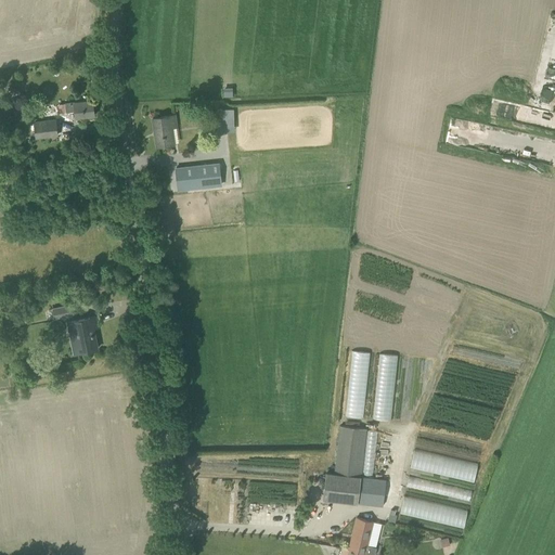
[(92,100),(65,103),(66,112),(75,111),(76,118),(94,115),(92,100)]
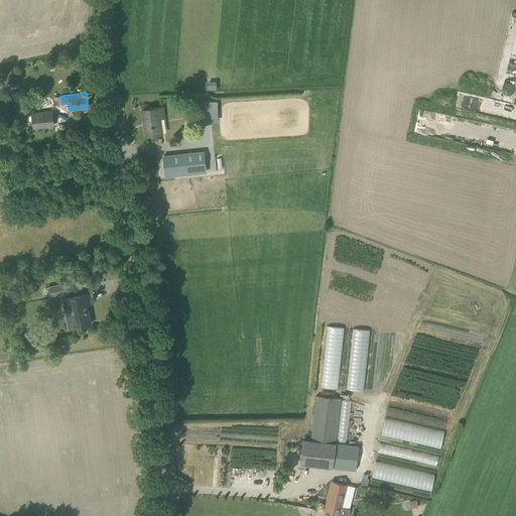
[(217,121),(216,100),(198,101),(199,122),(217,121)]
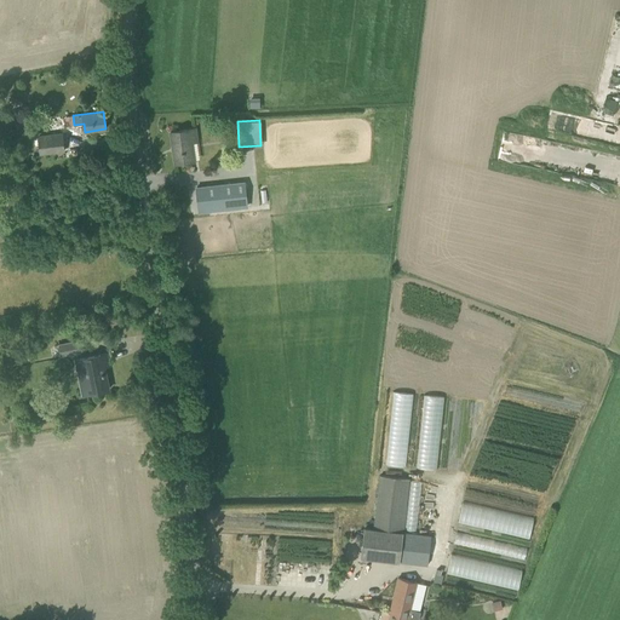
[(21,133),(33,132),(32,122),(19,124),(21,133)]
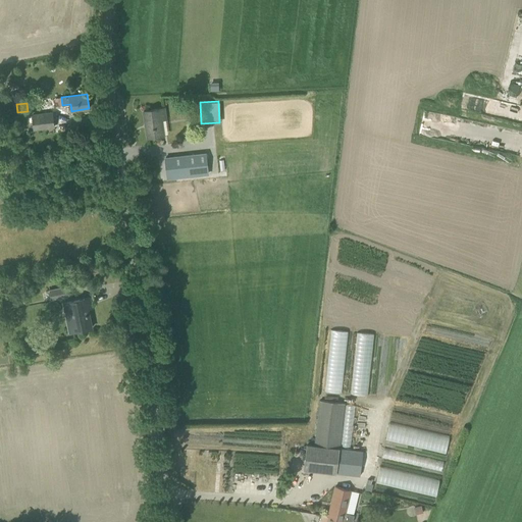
[(147,138),(163,136),(161,120),(167,119),(165,108),(143,111),(147,138)]
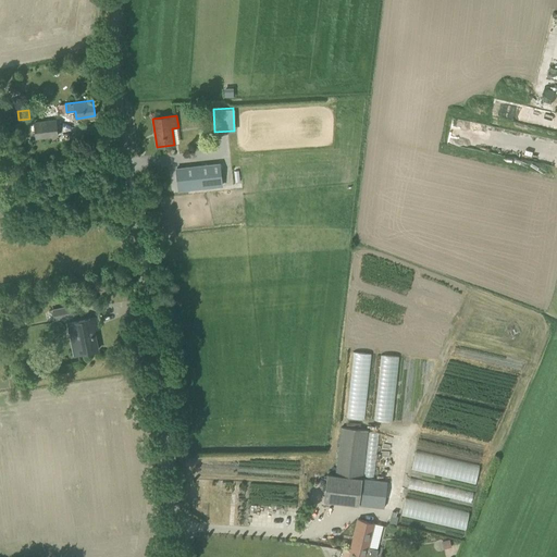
[(36,138),(58,135),(56,120),(35,123),(36,138)]
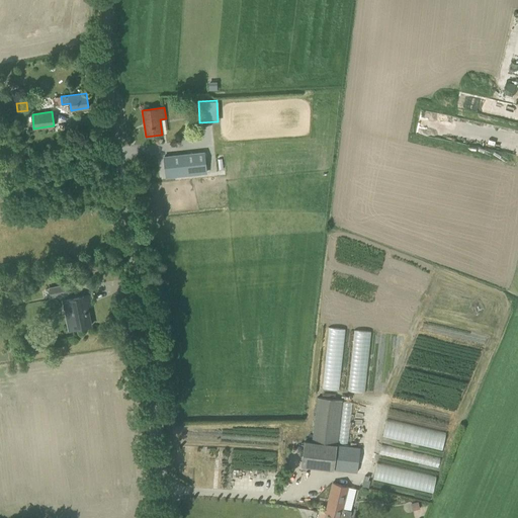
[(166,178),(207,174),(204,151),(163,156),(166,178)]
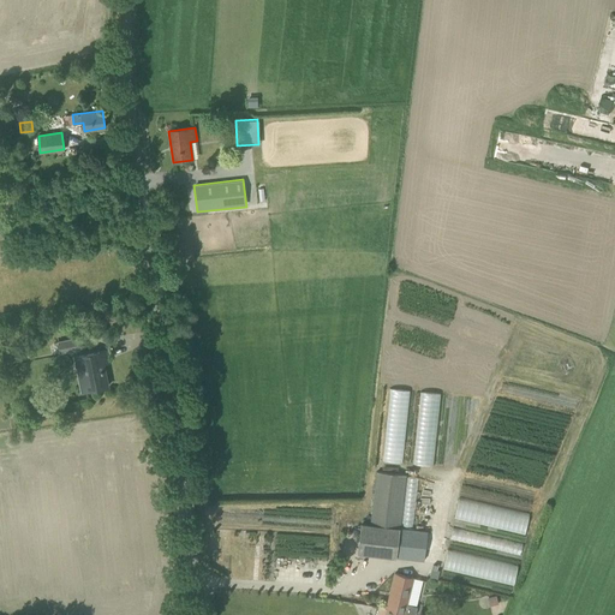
[(11,193),(3,196),(10,225),(18,224),(11,193)]
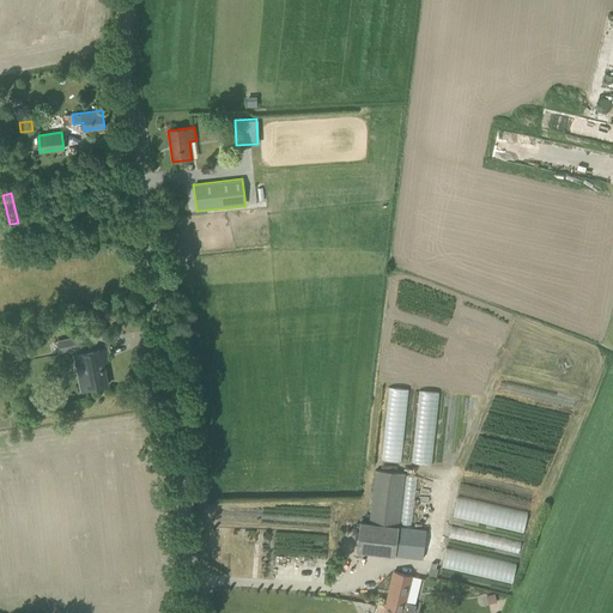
[(58,341),(60,352),(78,349),(76,338),(58,341)]
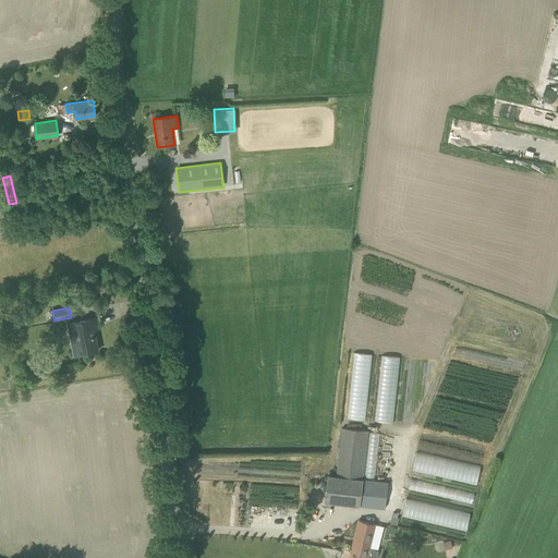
[(76,354),(80,354),(98,351),(94,330),(98,329),(96,318),(68,324),(70,335),(73,335),(76,354)]
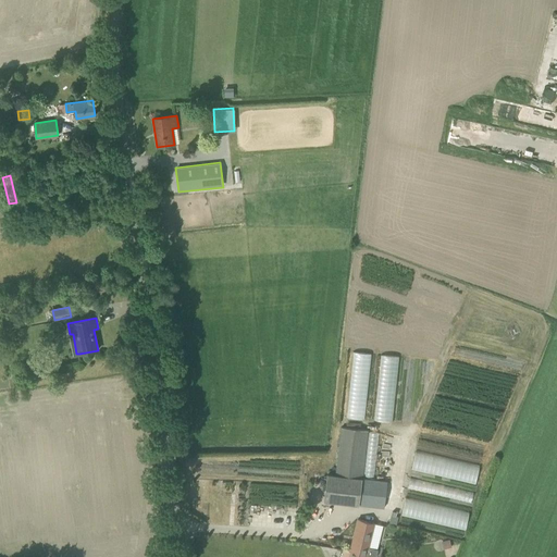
[(363,419),(371,354),(353,351),(345,417),(363,419)]
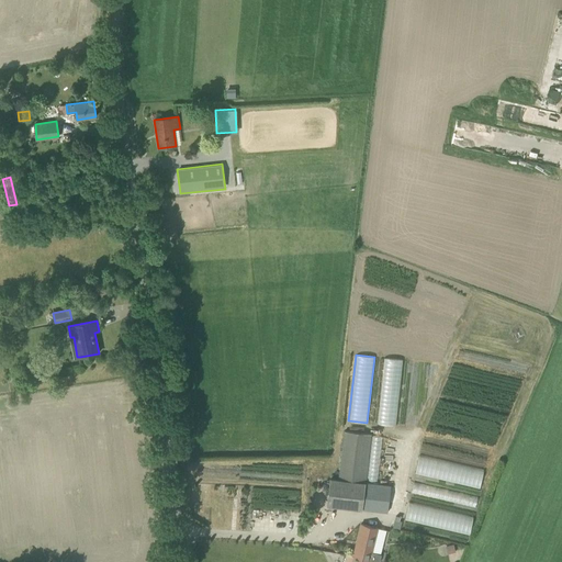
[(395,425),(402,359),(382,358),(375,423),(395,425)]
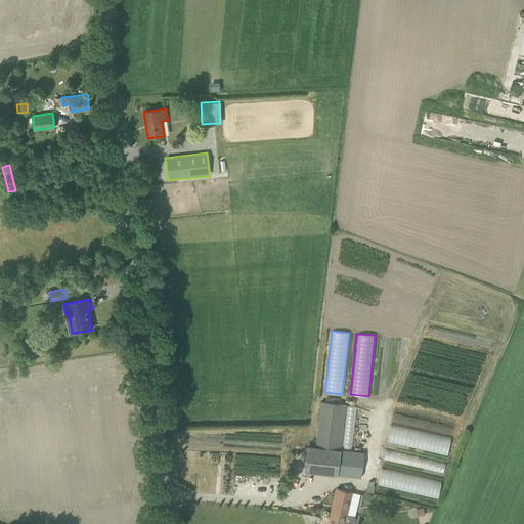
[(339,463),(345,404),(320,401),(319,416),(315,447),(312,447),(307,446),(304,472),(337,476),(338,474),(339,463)]
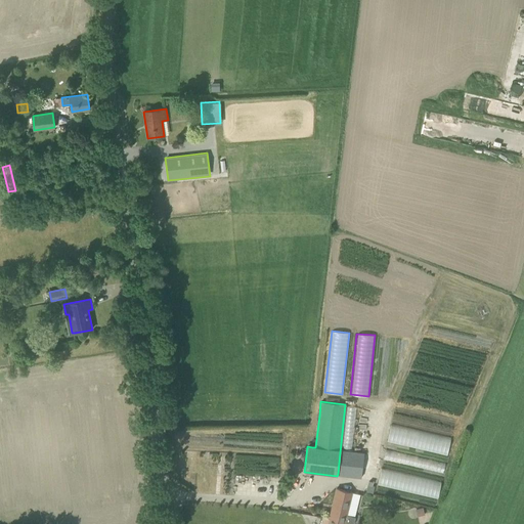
[(389,424),(386,441),(446,454),(450,437),(389,424)]
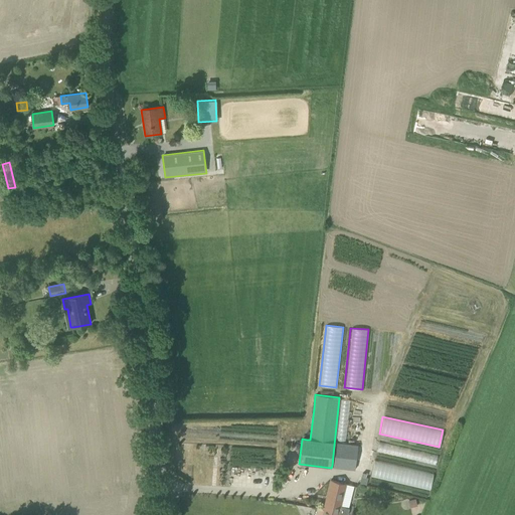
[(373,461),(370,477),(430,488),(433,472),(373,461)]
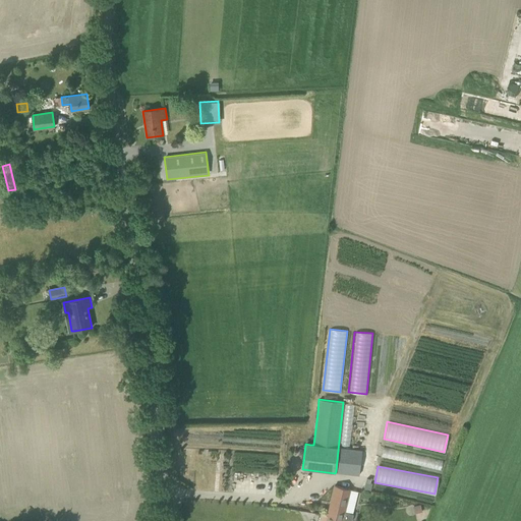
[(335,485),(327,516),(343,520),(346,520),(351,520),(353,514),(345,512),(350,489),(335,485)]
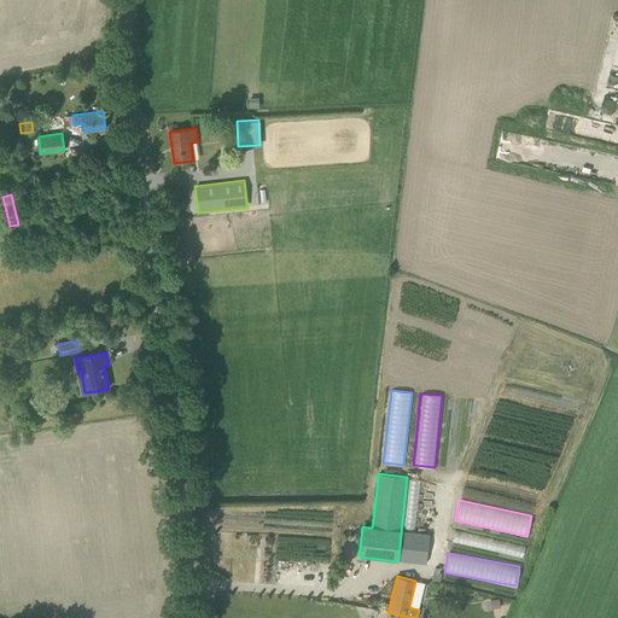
[(501,608),(499,599),(490,601),(491,610),(501,608)]
